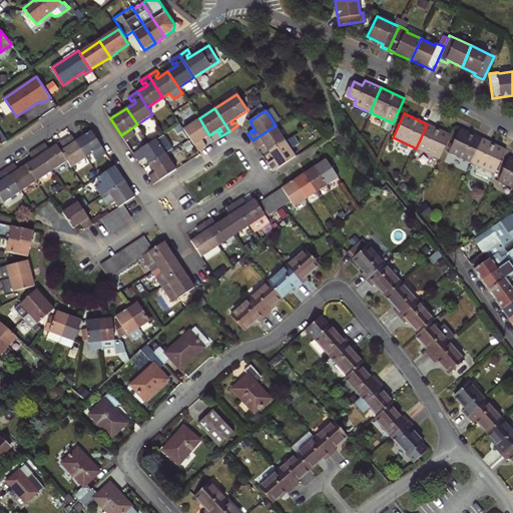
[(209,135),(199,118),(183,129),(198,151),(206,146),(204,143),(200,144),(199,141),(202,139),(209,135)]
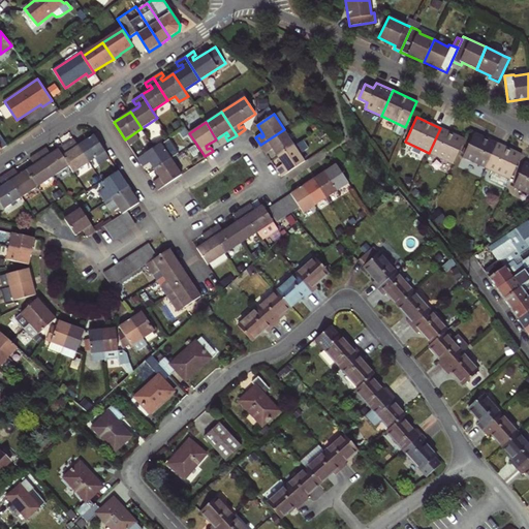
[(448,172),(464,138),(440,128),(429,153),(436,156),(432,164),(448,172)]
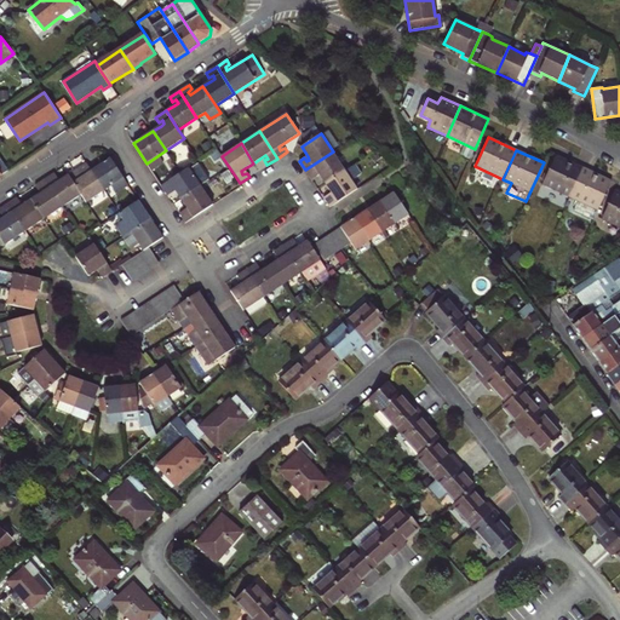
[(333,151),(305,170),(313,179),(316,177),(315,173),(317,171),(320,174),(325,184),(345,170),(333,151)]
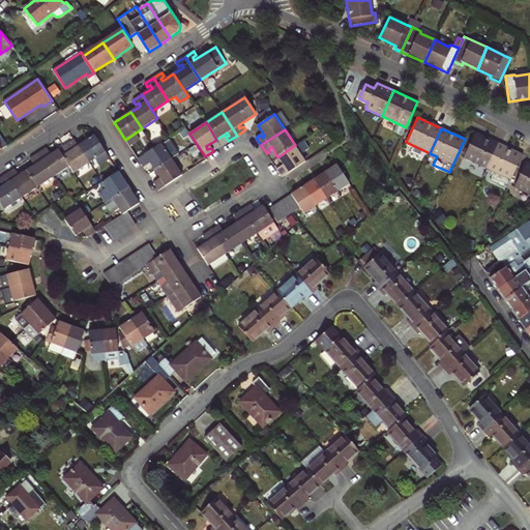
[(125,140),(129,146),(140,140),(136,133),(125,140)]
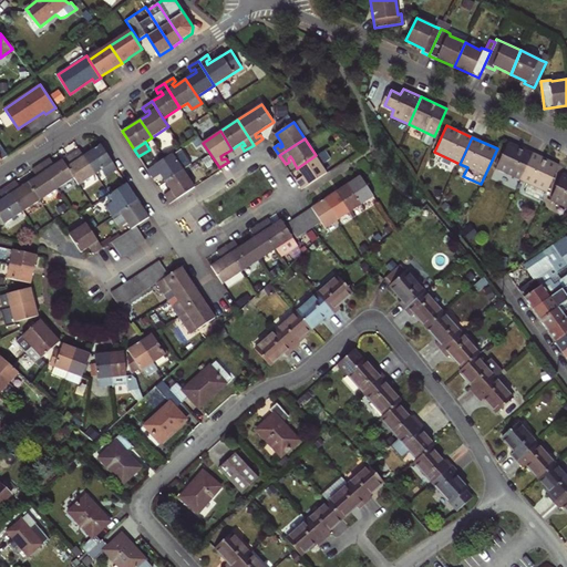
[(521,181),(533,153),(507,142),(495,168),(521,181)]
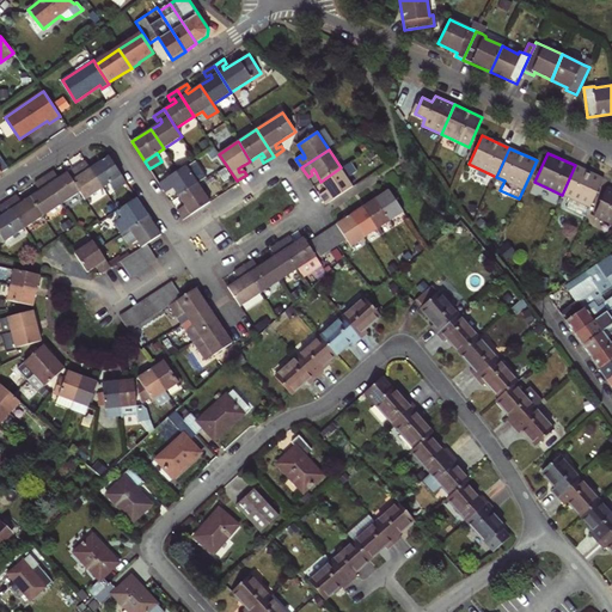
[(109,157),(91,169),(104,188),(122,176),(109,157)]
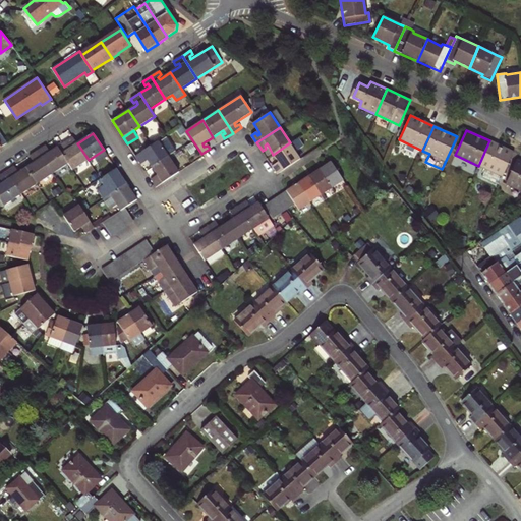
[(72,136),(58,147),(68,163),(73,170),(89,160),(77,143),(72,136)]
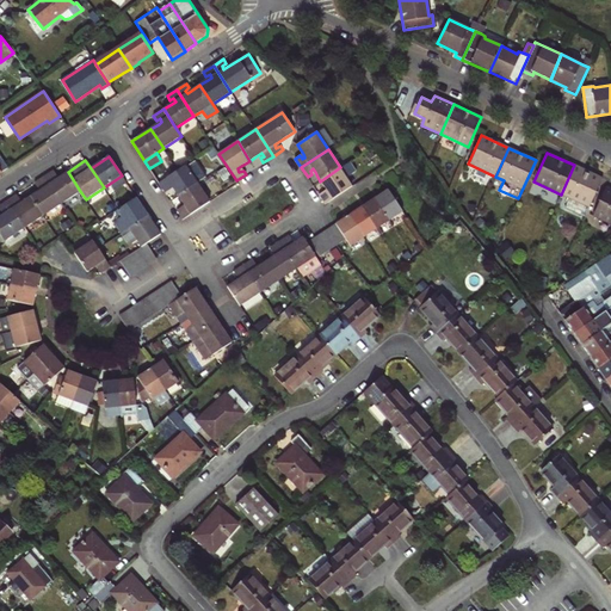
[(170,184),(173,189),(178,196),(198,183),(186,165),(159,183),(166,192),(170,190),(167,186),(170,184)]
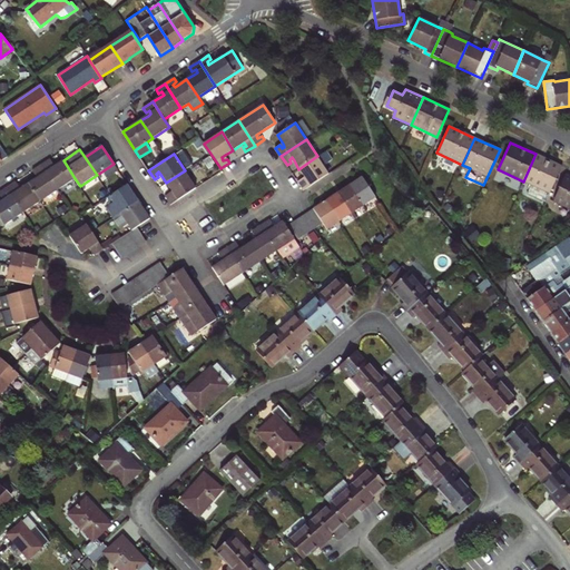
[(561,166),(536,154),(523,182),(549,193),(561,166)]
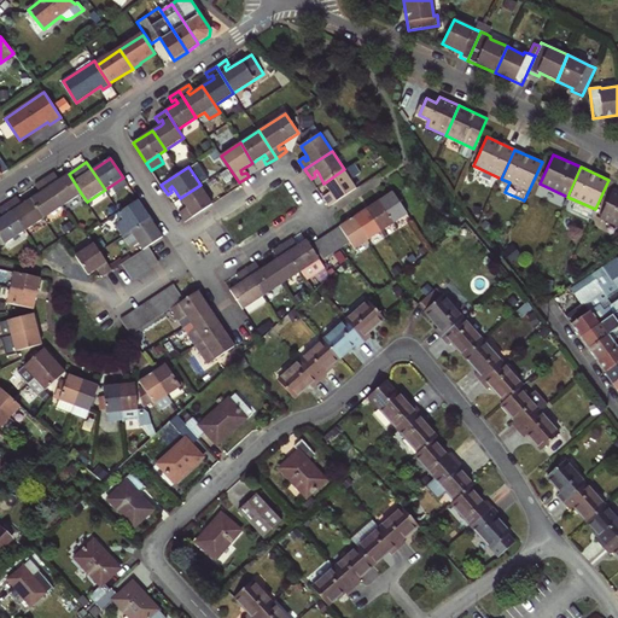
[(344,169),(324,184),(330,192),(332,196),(330,197),(327,194),(322,197),(330,207),(356,188),(344,169)]
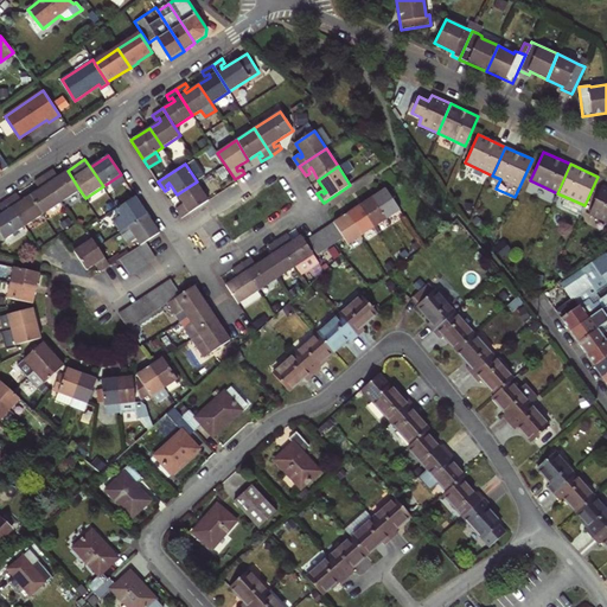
[(44,176),(62,203),(80,190),(68,171),(58,177),(55,179),(52,176),(56,174),(53,170),(44,176)]
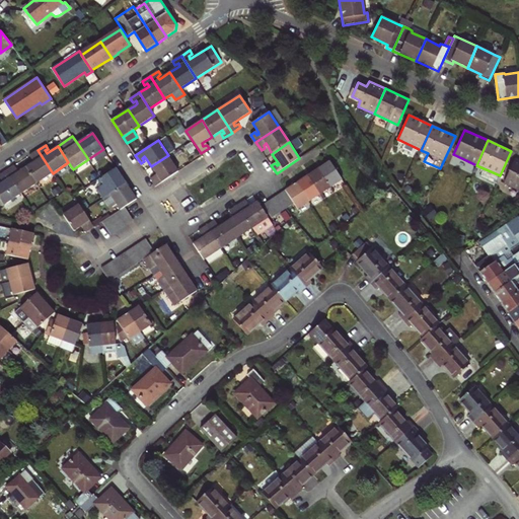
[(88,159),(91,165),(107,155),(103,149),(88,159)]
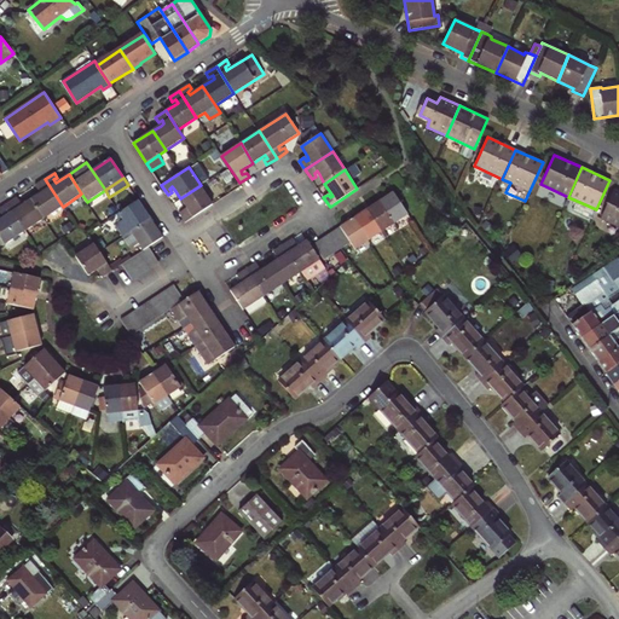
[(40,194),(32,200),(45,219),(63,207),(45,179),(35,186),(38,190),(41,187),(44,191),(40,194)]
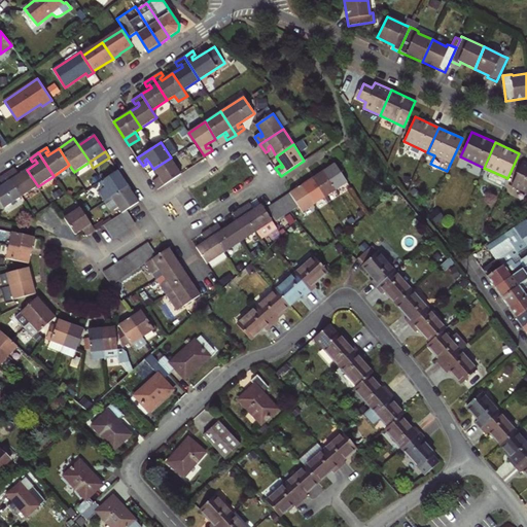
[(171,157),(153,169),(159,177),(161,180),(159,182),(156,178),(152,181),(159,189),(181,174),(171,157)]
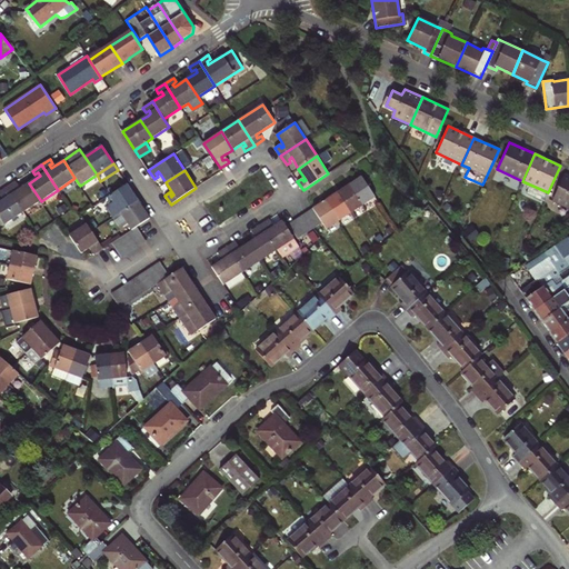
[(568,209),(568,176),(563,173),(551,201),(568,209)]
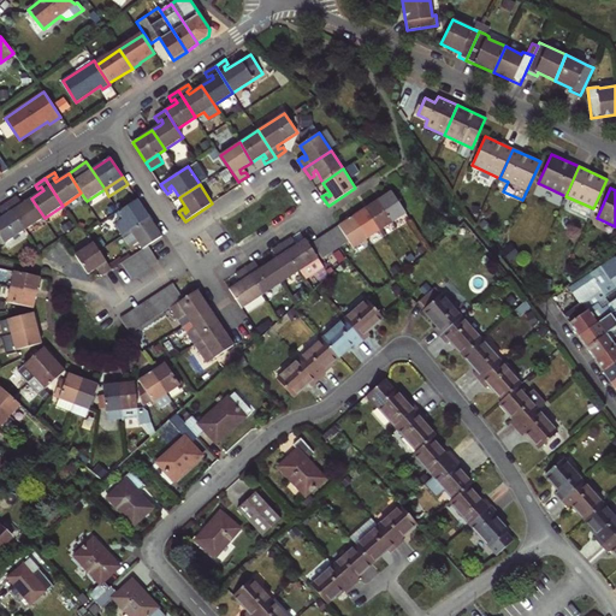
[(407,213),(392,191),(378,200),(392,223),(407,213)]
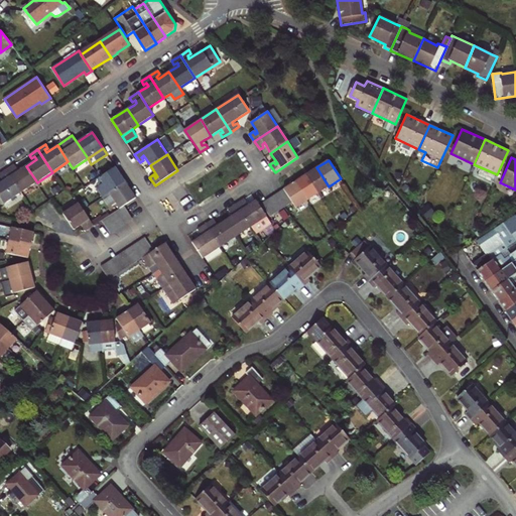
[(7,169),(22,192),(37,182),(26,166),(18,171),(15,173),(14,170),(16,168),(14,164),(7,169)]
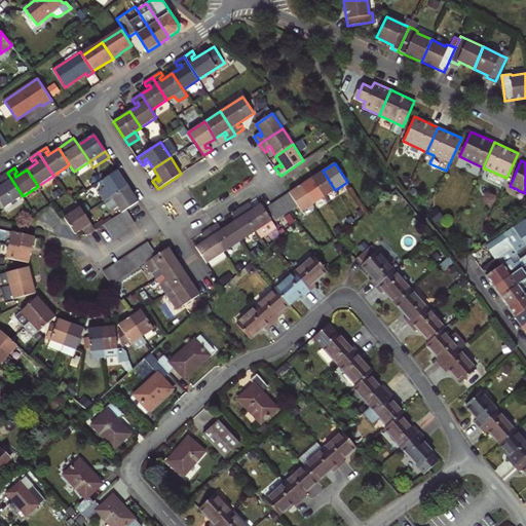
[(98,191),(104,201),(128,186),(117,170),(101,181),(104,187),(98,191)]
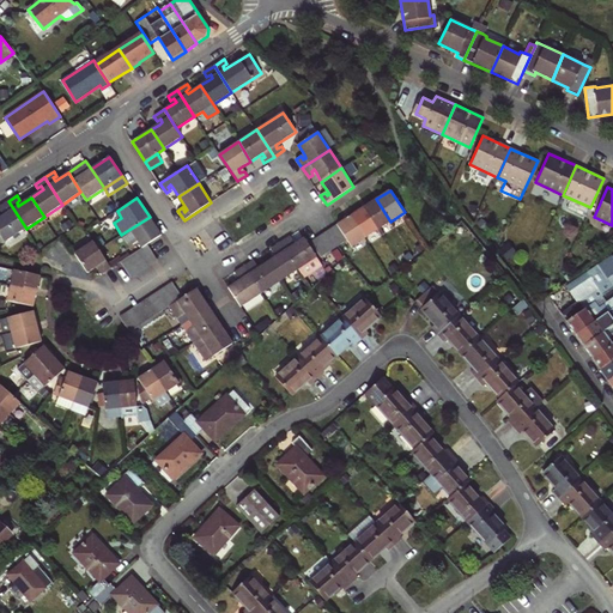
[(378,230),(390,222),(376,199),(364,207),(378,230)]
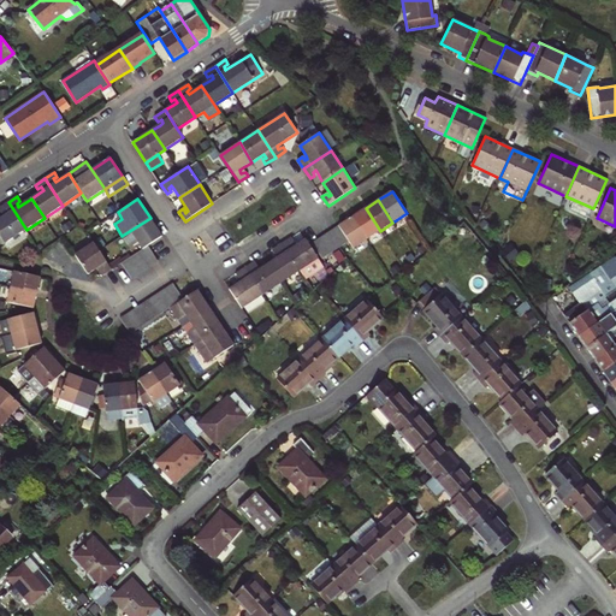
[(0,236),(4,242),(5,243),(27,230),(9,202),(0,207),(0,212),(0,213),(5,211),(6,215),(3,217),(0,218),(0,236)]
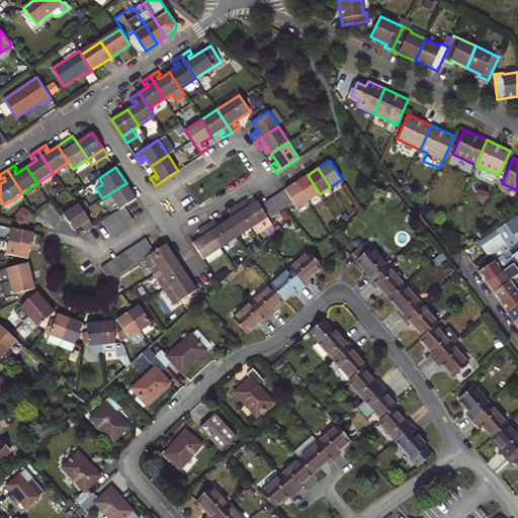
[(308,175),(296,182),(309,201),(320,194),(308,175)]
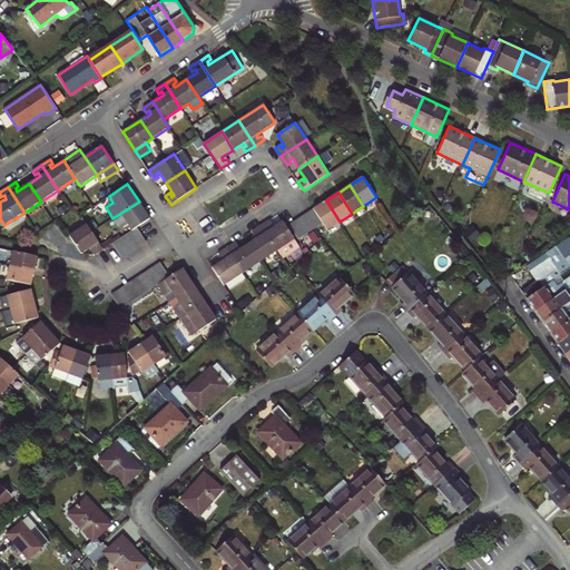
[(340,222),(326,200),(313,209),(307,213),(316,227),(324,224),(327,229),(340,222)]
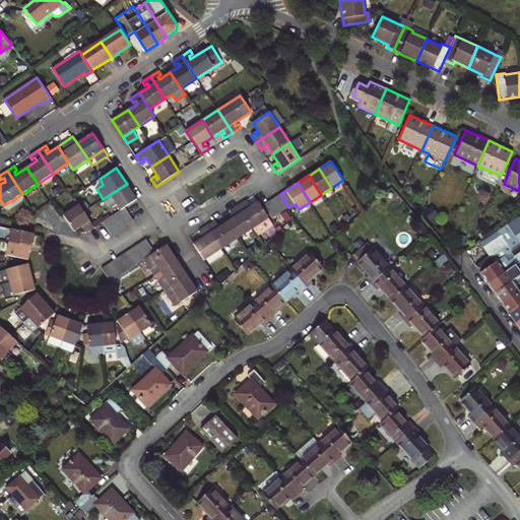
[(117,205),(120,210),(125,207),(137,199),(127,184),(103,199),(110,209),(117,205)]
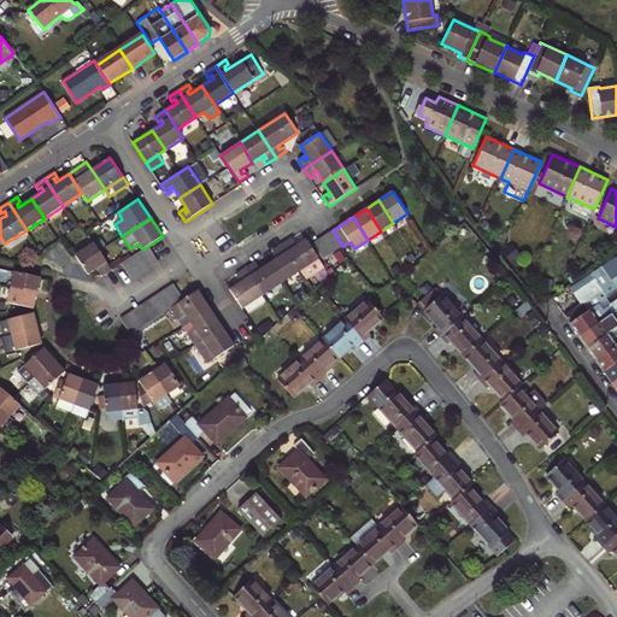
[(485,223),(477,229),(483,236),(491,230),(485,223)]
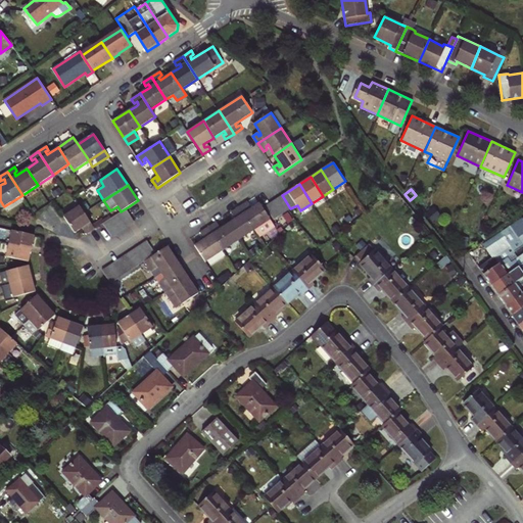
[(277,199),(285,212),(289,209),(290,208),(282,195),(277,199)]
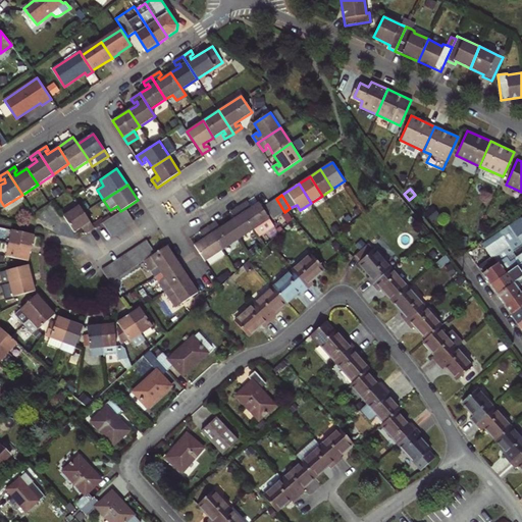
[(278,216),(284,212),(276,199),(270,203),(278,216)]
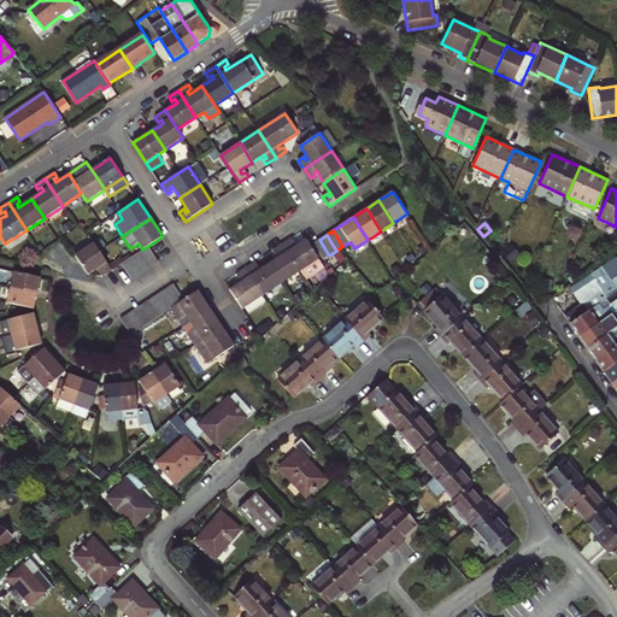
[(283,244),(301,271),(318,259),(306,240),(297,246),(294,247),(292,245),(295,244),(293,238),(283,244)]
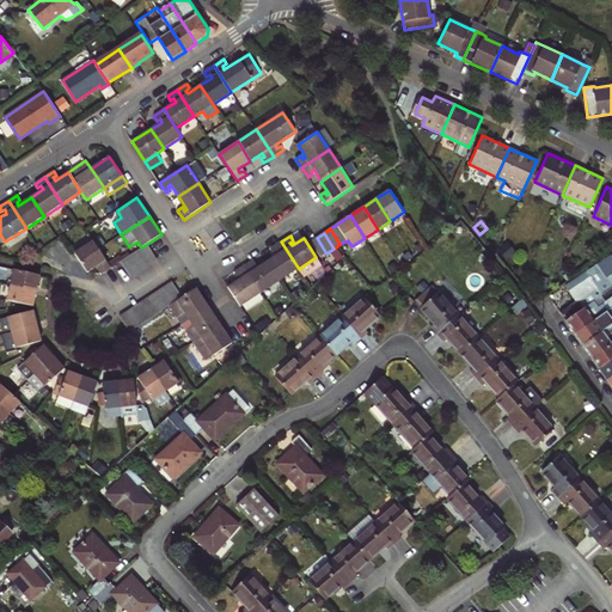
[(320,257),(326,254),(317,238),(311,242),(320,257)]
